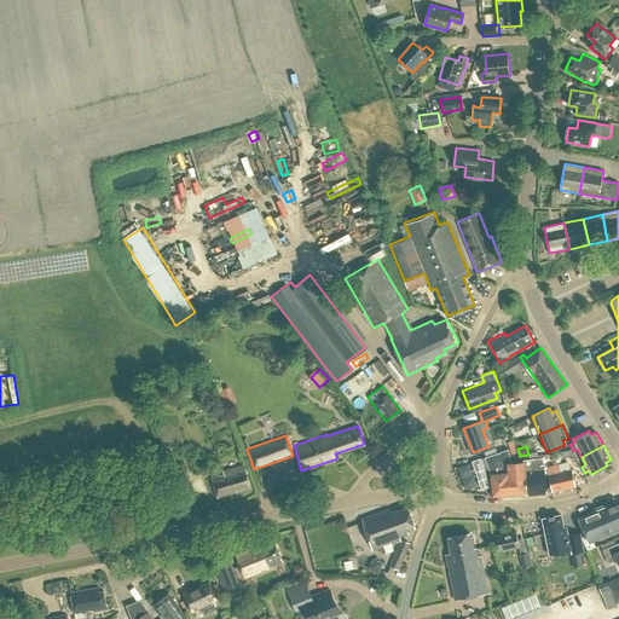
[(492,486),(493,496),(527,492),(525,469),(525,461),(513,461),(508,449),(474,462),(484,490),(492,486)]
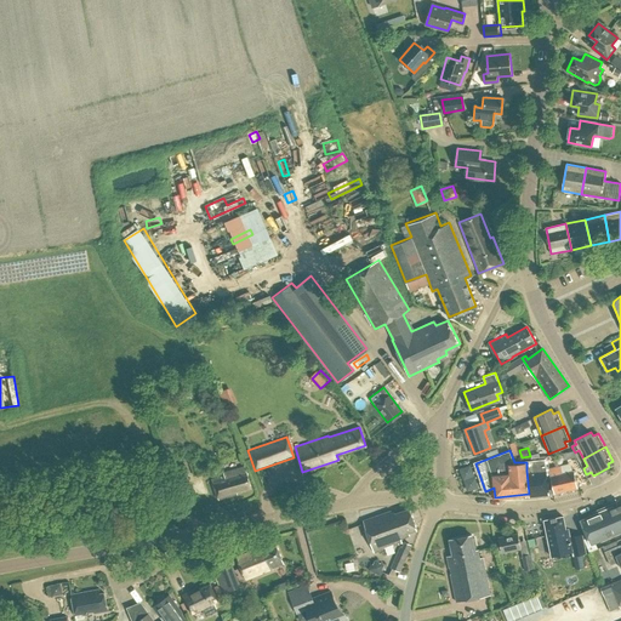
[(194,477),(203,473),(198,460),(189,462),(194,477)]
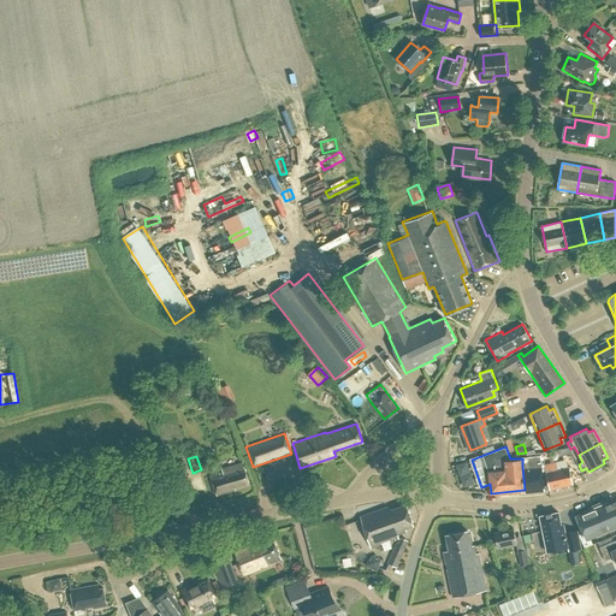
[(249,484),(244,466),(242,461),(221,467),(223,472),(220,473),(220,472),(211,475),(217,497),(236,491),(235,489),(249,484)]
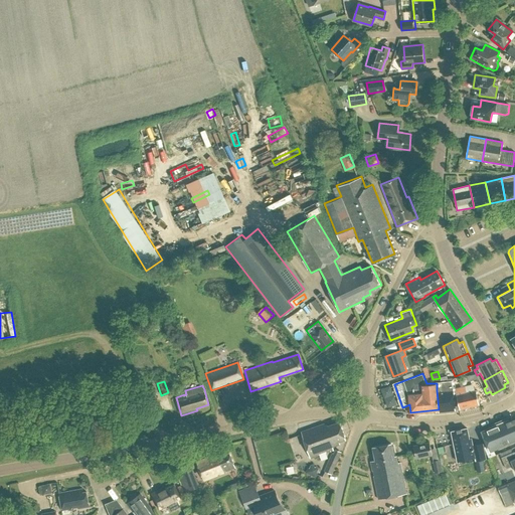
[(437,390),(439,409),(439,411),(455,409),(453,389),(437,390)]
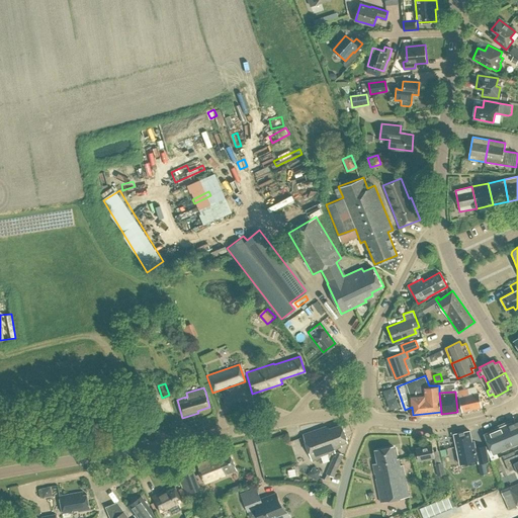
[(479,392),(466,395),(466,393),(458,394),(462,411),(482,407),(479,392)]
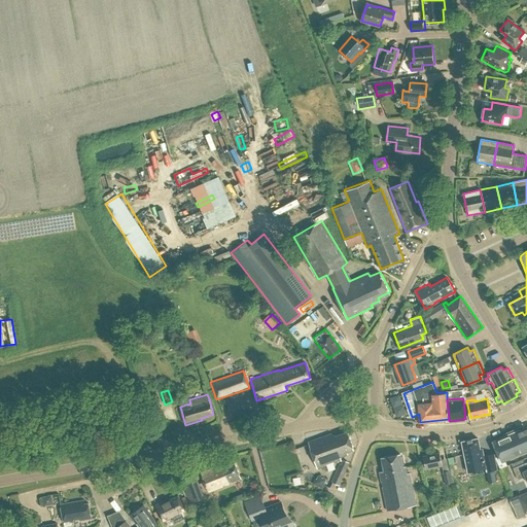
[(492,442),(501,462),(526,451),(526,428),(521,431),(520,429),(503,436),(492,442)]
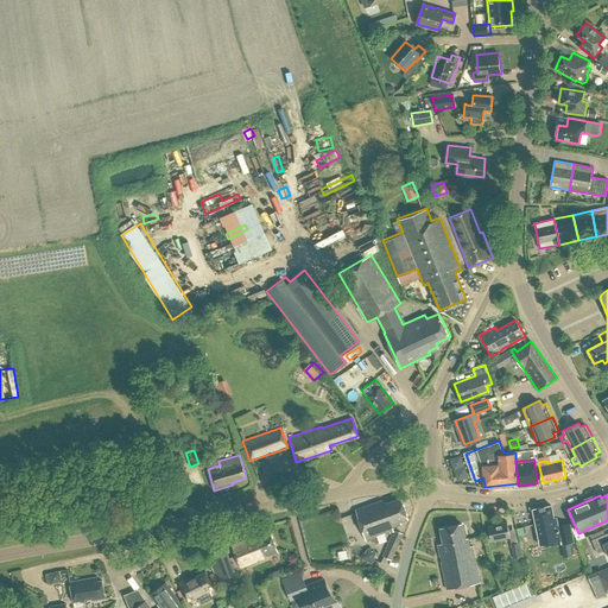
[(355,510),(366,540),(394,531),(393,527),(401,524),(401,521),(409,519),(400,498),(387,502),(382,500),(355,510)]
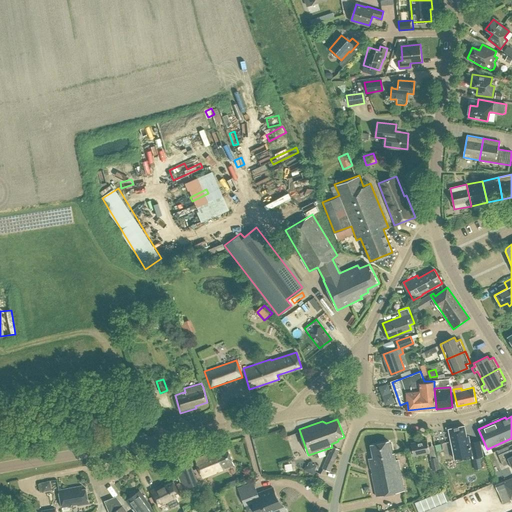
[(454,456),(472,453),(475,470),(481,469),(479,457),(483,456),(480,441),(470,443),(469,436),(467,437),(465,426),(449,429),(454,456)]
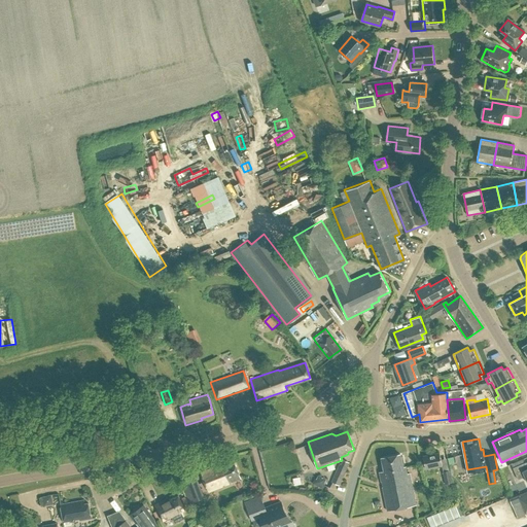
[(424,456),(426,468),(443,465),(440,453),(424,456)]
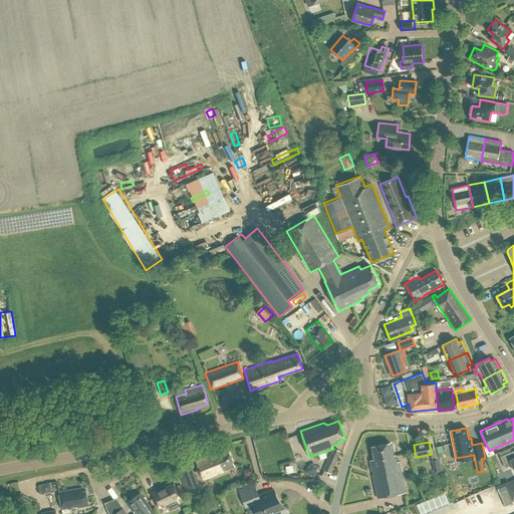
[(393,453),(395,453),(394,444),(392,445),(392,443),(372,447),(375,459),(370,460),(377,498),(406,493),(400,462),(398,462),(396,455),(394,455),(393,453)]
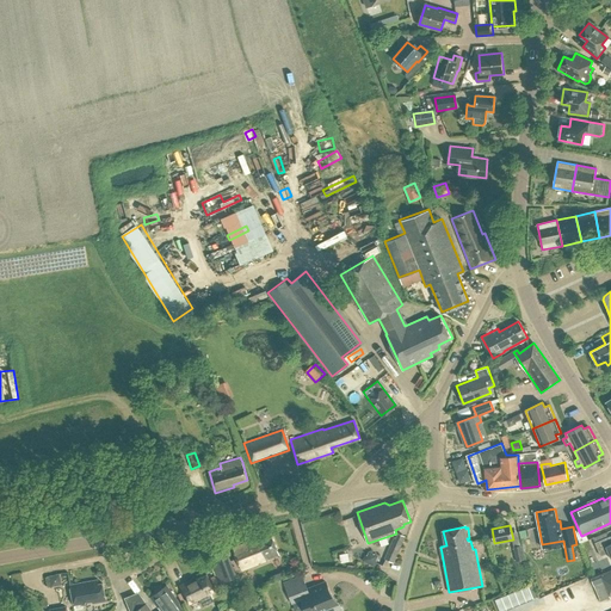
[(383,559),(393,562),(405,536),(397,534),(395,538),(393,537),(383,559)]
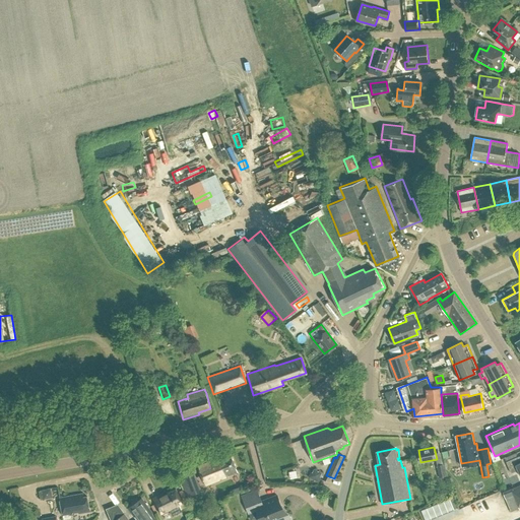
[(214,464),(212,459),(198,464),(206,483),(238,471),(232,457),(214,464)]
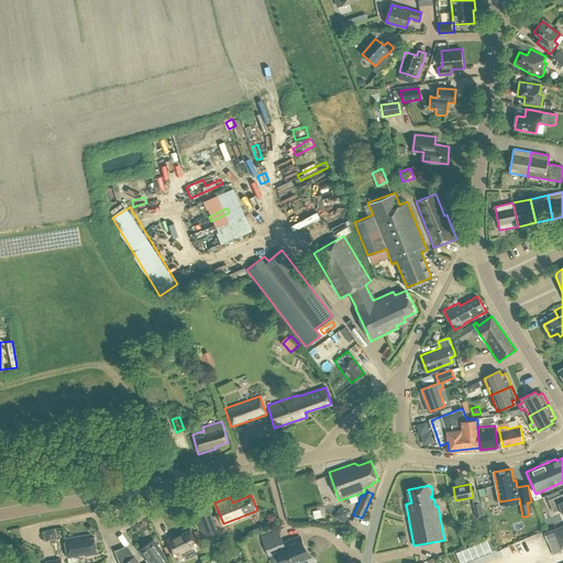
[(561,509),(562,515),(562,495),(549,500),(554,512),(561,509)]
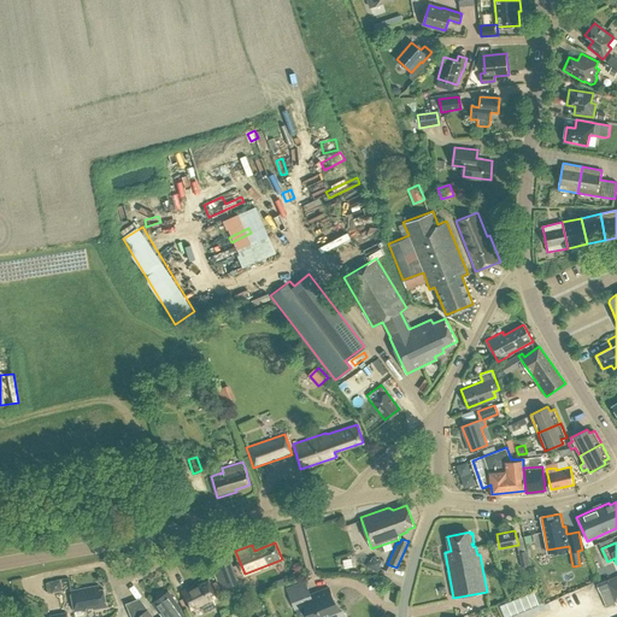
[(530,565),(527,551),(518,552),(521,566),(530,565)]
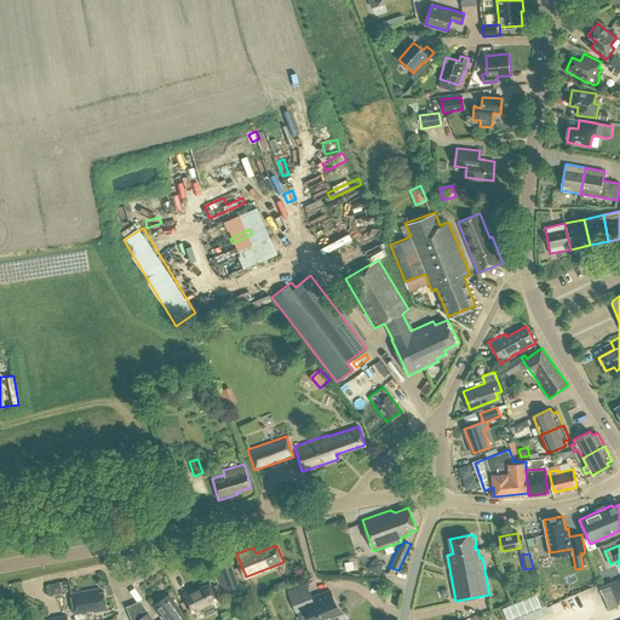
[(240,585),(230,558),(213,564),(223,591),(240,585)]
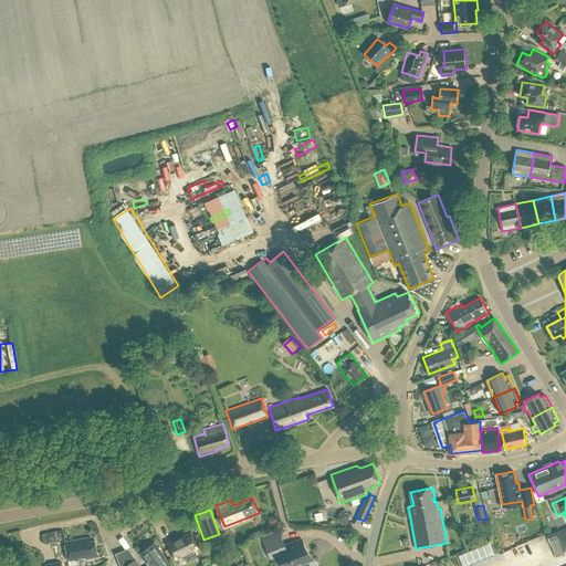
[(199,547),(191,532),(174,541),(174,538),(167,542),(175,559),(185,555),(187,559),(189,561),(197,557),(197,555),(195,549),(199,547)]
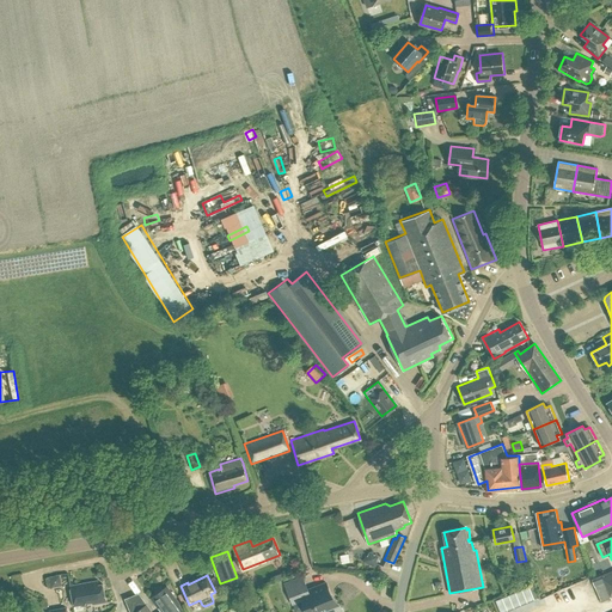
[(303,600),(306,611),(346,611),(338,603),(335,604),(326,582),(308,591),(303,576),(285,583),(293,604),(303,600)]
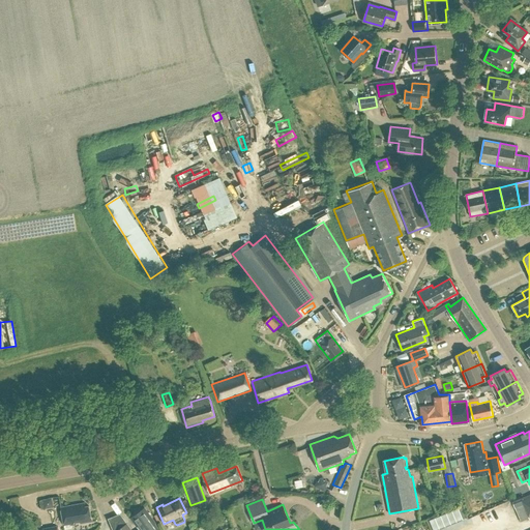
[(88,506),(85,506),(85,503),(61,507),(65,528),(71,527),(70,524),(91,520),(88,506)]
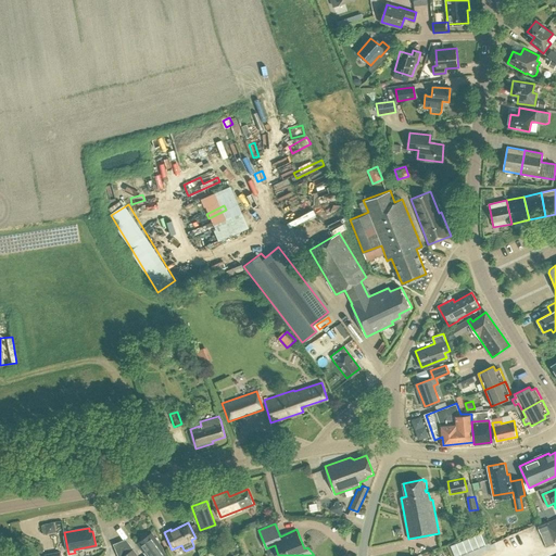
[(555,529),(543,533),(547,548),(555,545),(555,529)]
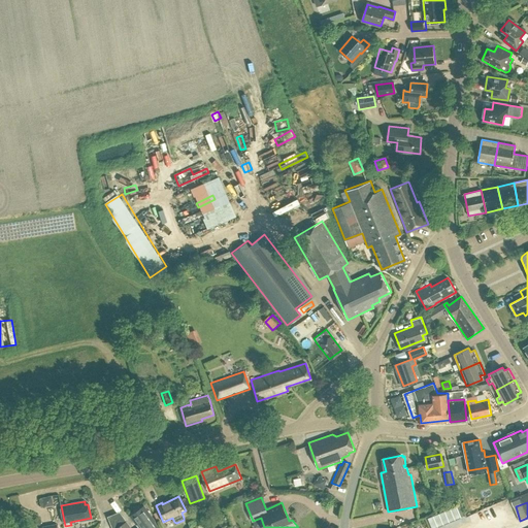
[(159,527),(155,521),(144,505),(140,508),(139,507),(138,507),(136,507),(135,508),(134,509),(134,510),(133,512),(134,514),(130,516),(138,527),(137,527),(159,527)]
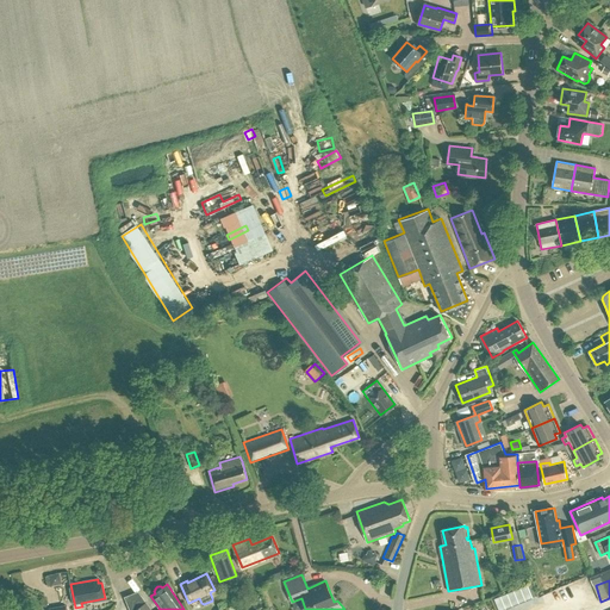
[(521,587),(526,601),(533,597),(527,585),(521,587)]
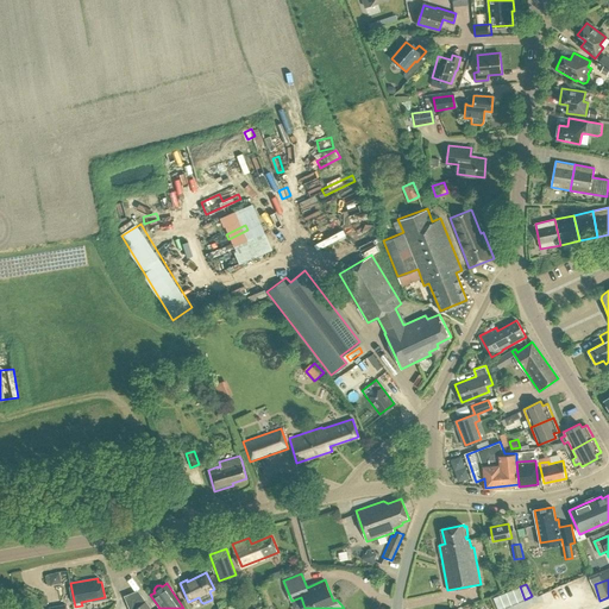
[(513,589),(519,602),(525,600),(520,586),(513,589)]
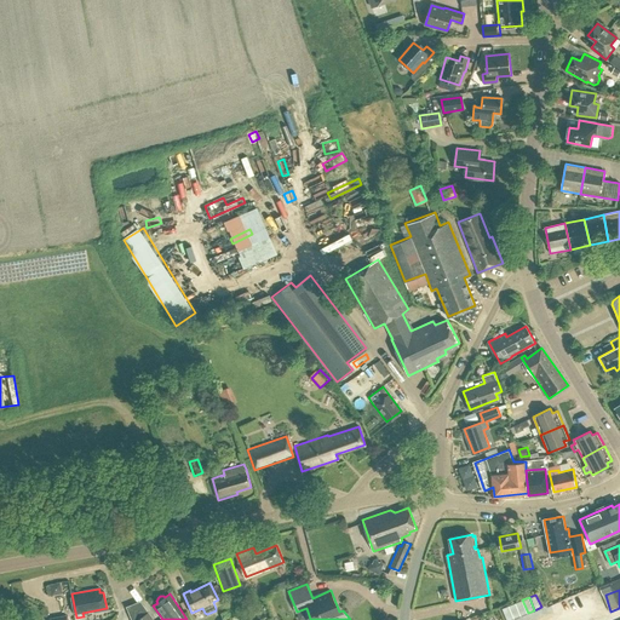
[(528,613),(522,600),(516,603),(521,615),(528,613)]
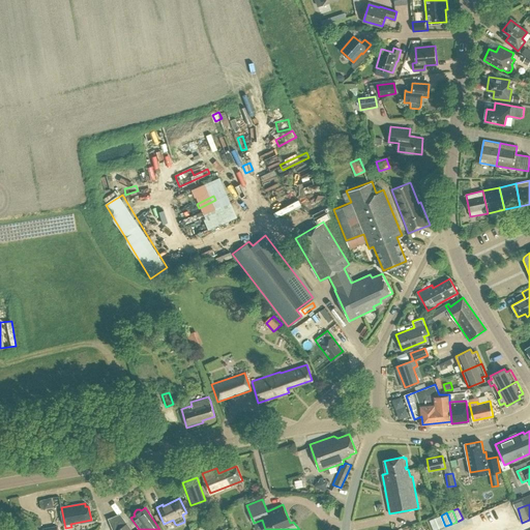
[(435,518),(440,529),(445,526),(441,516),(435,518)]
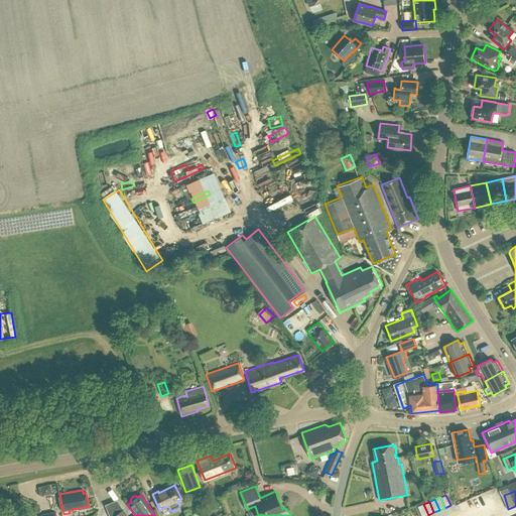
[(421,515),(424,515),(428,515),(423,504),(418,506),(421,515)]
